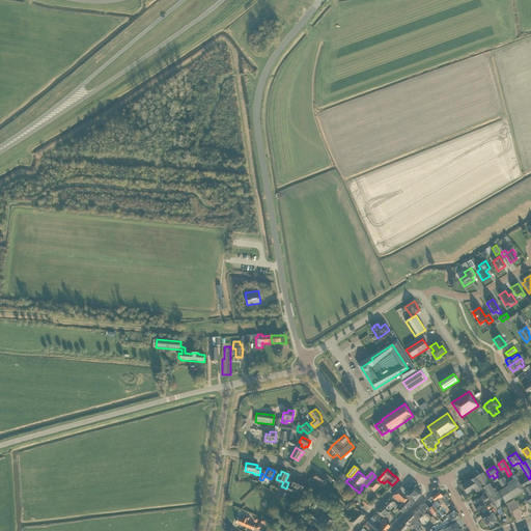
[(506,502),(512,498),(524,491),(518,480),(508,485),(500,491),(497,493),(494,488),(493,490),(490,483),(483,472),(466,483),(463,485),(467,494),(473,490),(475,495),(478,493),(478,491),(480,490),(480,491),(484,488),(491,498),(497,508),(506,502)]
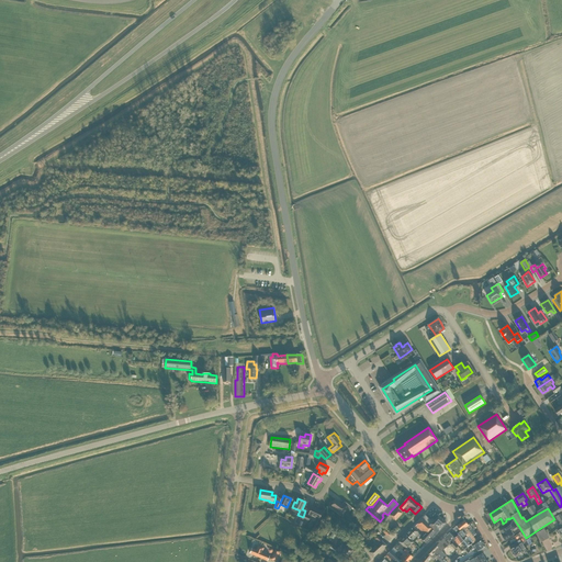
[(332,506),(340,513),(345,507),(350,510),(352,507),(346,503),(344,505),(336,501),(332,506)]
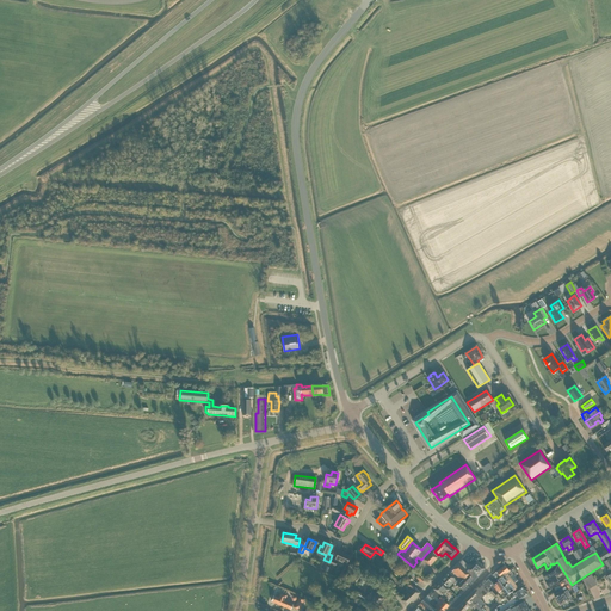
[(582,555),(585,559),(596,553),(597,551),(593,545),(590,548),(590,550),(582,555)]
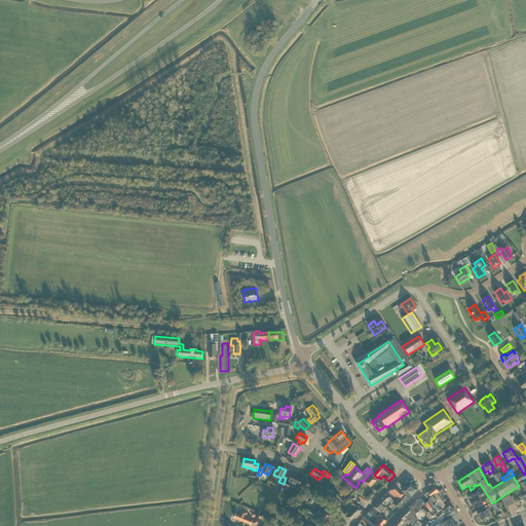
[(493,476),(497,482),(502,479),(498,473),(493,476)]
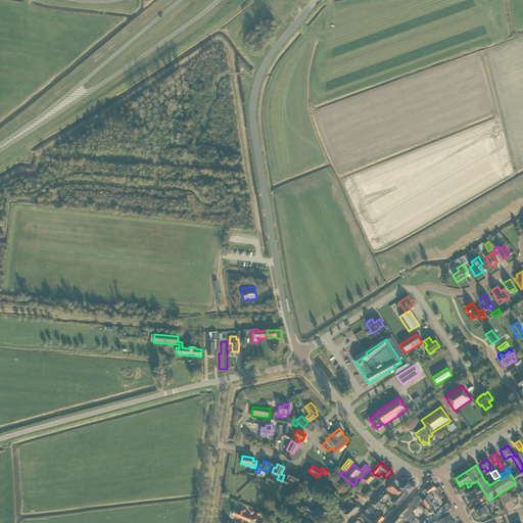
[(300,476),(291,472),(287,480),(283,478),(281,484),(286,486),(289,480),(297,483),(300,476)]
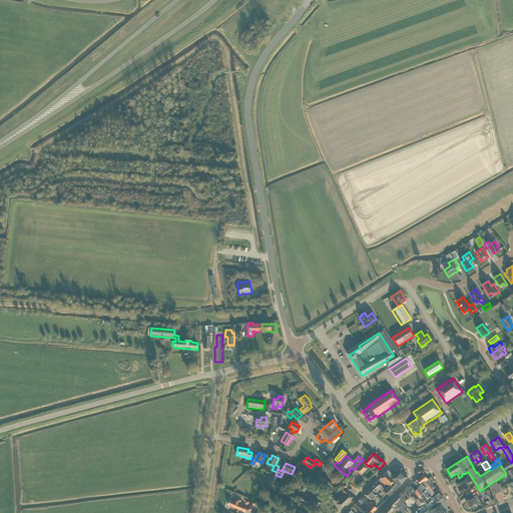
[(360,474),(367,468),(362,464),(356,470),(360,474)]
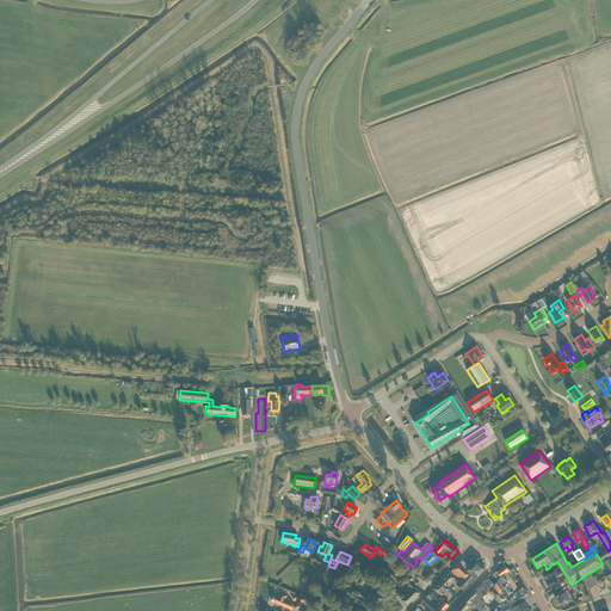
[(458,565),(474,579),(475,580),(485,568),(476,561),(471,566),(470,565),(469,566),(468,566),(462,561),(458,565)]
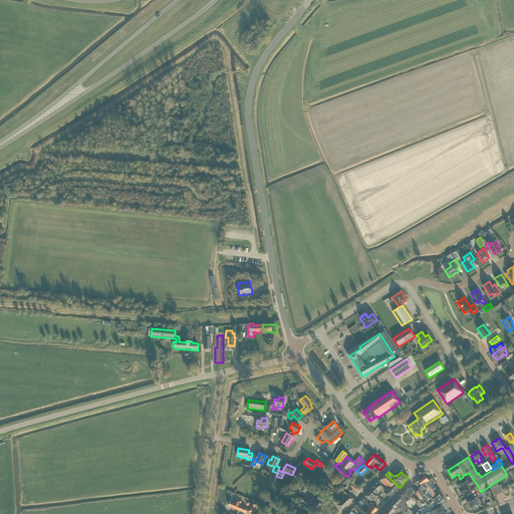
[(390,496),(399,487),(386,475),(380,481),(387,487),(383,490),(386,492),(386,493),(390,496)]
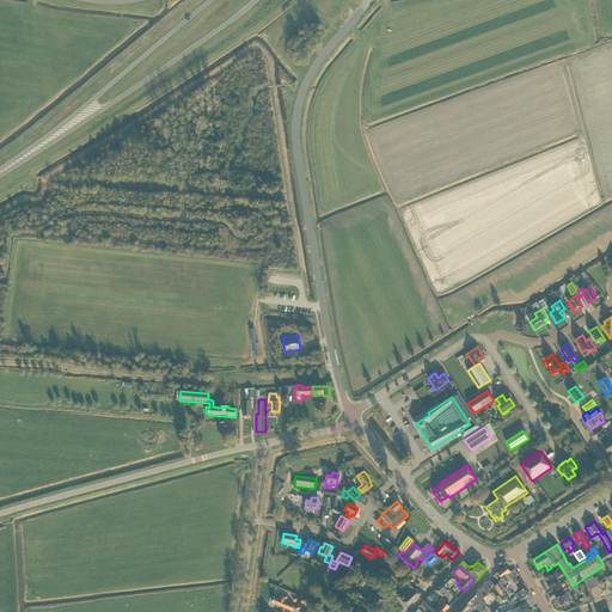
[(509,595),(510,594),(512,593),(515,591),(519,588),(510,577),(513,575),(510,571),(509,573),(506,567),(497,573),(500,576),(496,579),(499,581),(500,582),(505,589),(509,595)]
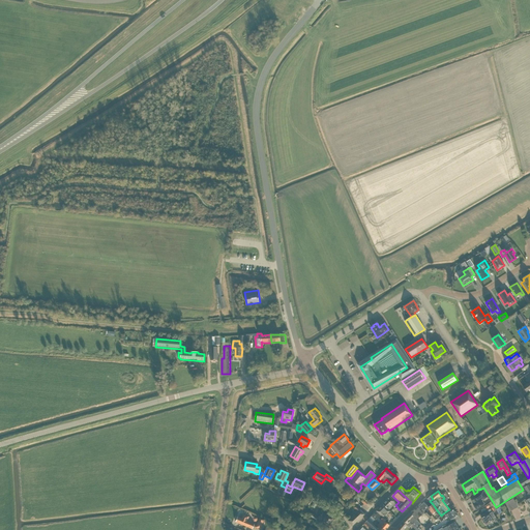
[(473,505),(476,509),(484,504),(481,500),(488,497),(484,492),(483,491),(471,499),(474,504),(473,505)]
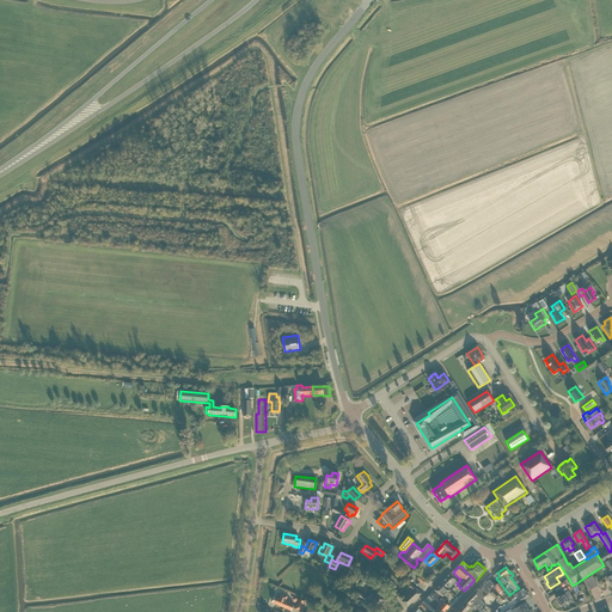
[(448,589),(457,581),(456,580),(456,579),(451,574),(442,583),(448,589)]
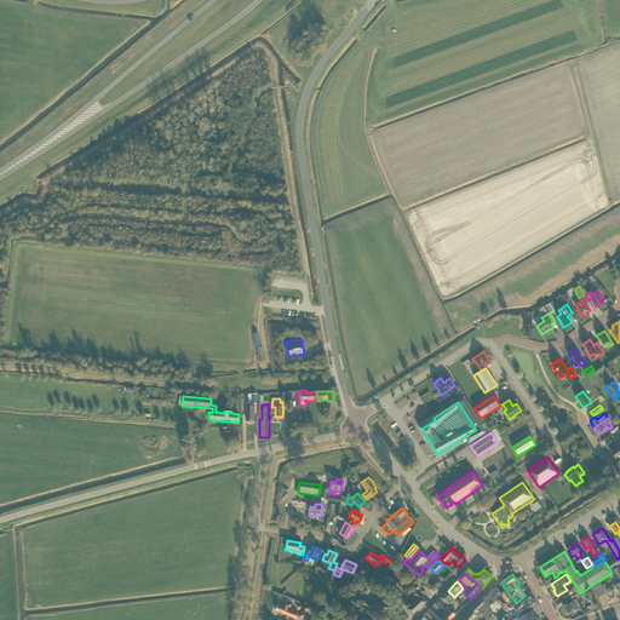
[(591,586),(597,597),(606,593),(598,581),(591,586)]
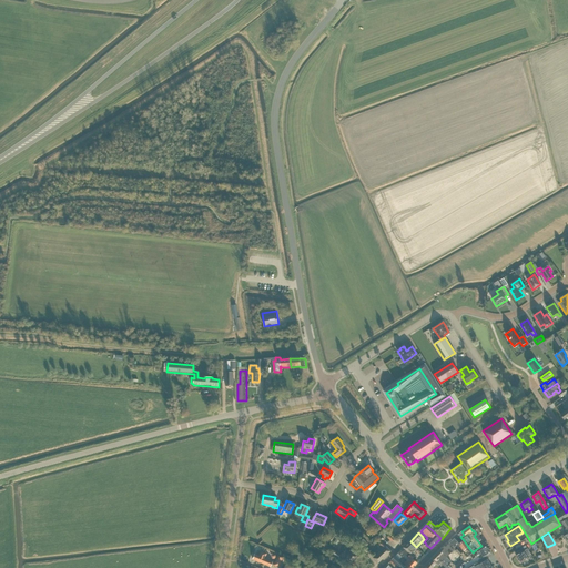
[(454,537),(447,544),(450,547),(453,546),(455,547),(456,546),(458,544),(459,545),(460,543),(459,541),(459,543),(454,537)]
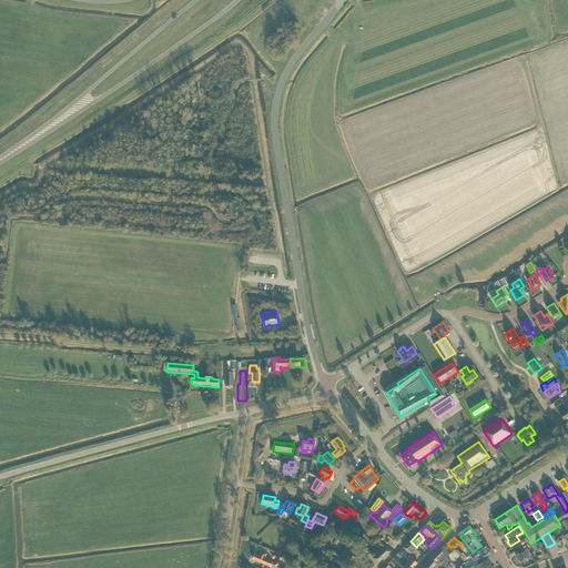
[(358,544),(362,549),(366,546),(365,545),(367,544),(364,539),(358,544)]
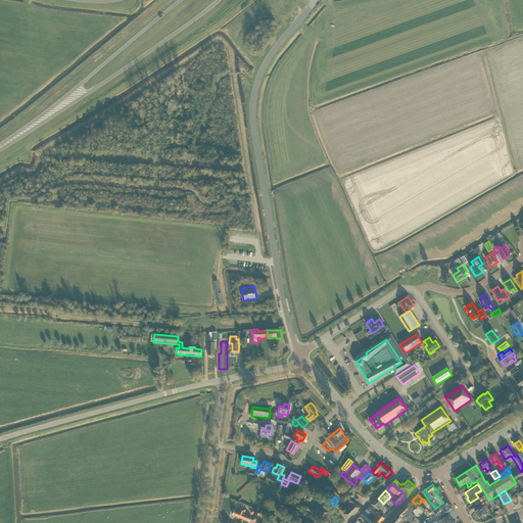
[(427,497),(424,500),(423,502),(427,508),(431,504),(427,497)]
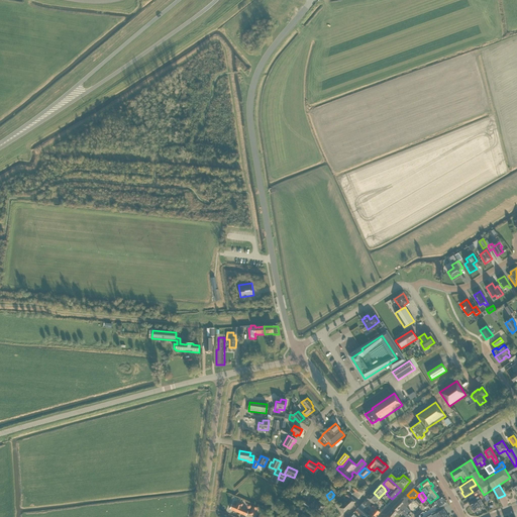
[(340,508),(343,513),(355,502),(347,493),(345,496),(347,498),(345,500),(346,502),(340,508)]
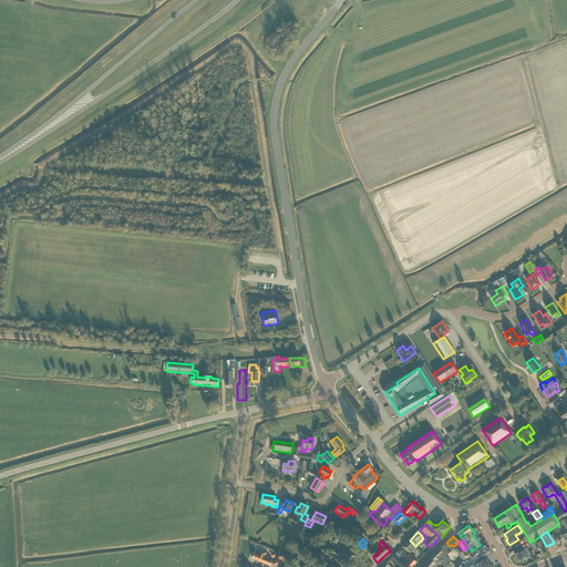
[(403,547),(410,554),(416,547),(415,546),(410,540),(403,547)]
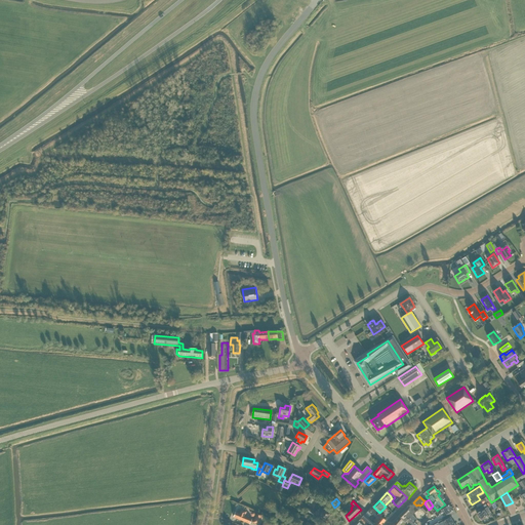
[(413,502),(407,509),(412,515),(419,508),(425,513),(428,511),(423,507),(421,505),(420,506),(418,505),(416,506),(413,502)]
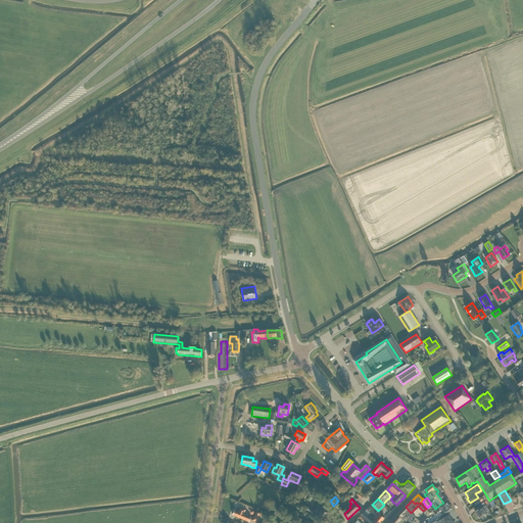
[(452,509),(447,502),(441,507),(440,505),(437,507),(436,508),(432,511),(435,515),(439,512),(442,510),(444,514),(452,509)]
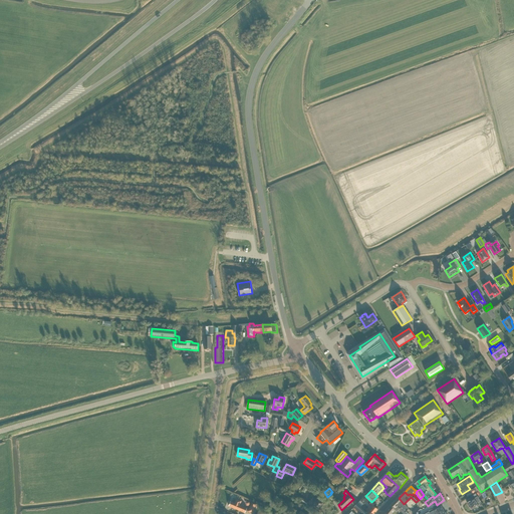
[(477,496),(475,498),(467,503),(471,510),(479,505),(478,503),(480,501),(477,496)]
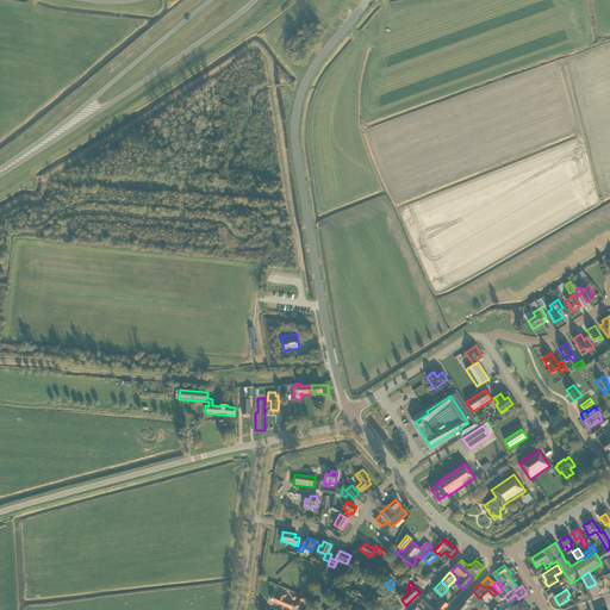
[(440,599),(436,603),(444,609),(448,604),(443,601),(444,599),(434,591),(433,593),(440,599)]
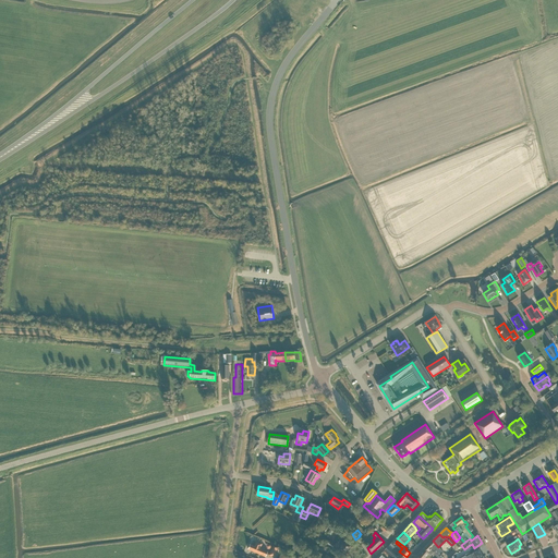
[(444,553),(438,547),(433,541),(424,549),(428,553),(432,549),(434,552),(437,555),(439,557),(444,553)]
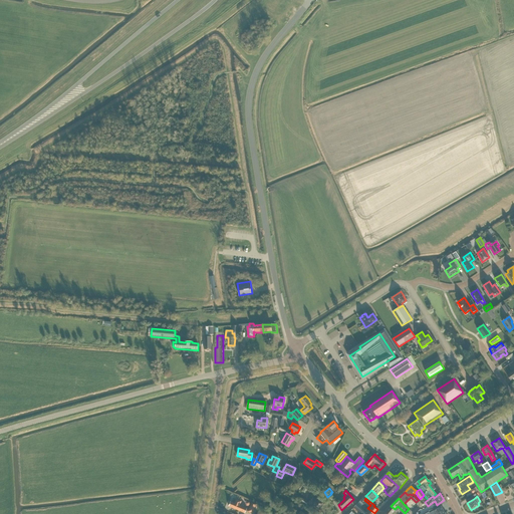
[(247,508),(240,505),(242,501),(236,499),(235,503),(231,501),(229,506),(245,513),(247,508)]
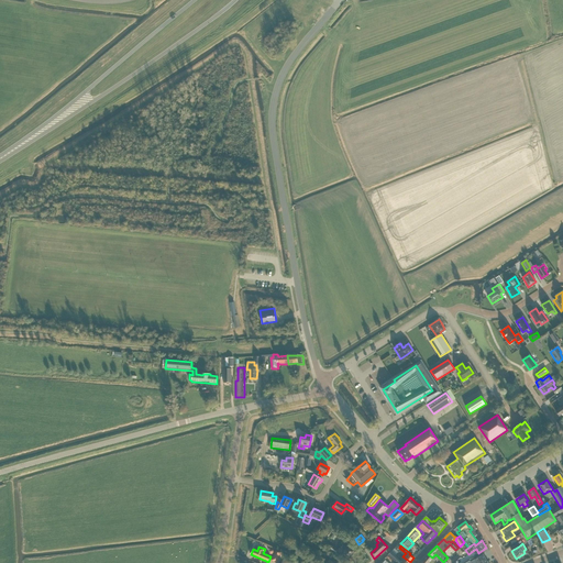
[(342,554),(348,558),(353,551),(348,547),(345,549),(343,547),(341,549),(344,551),(342,554)]
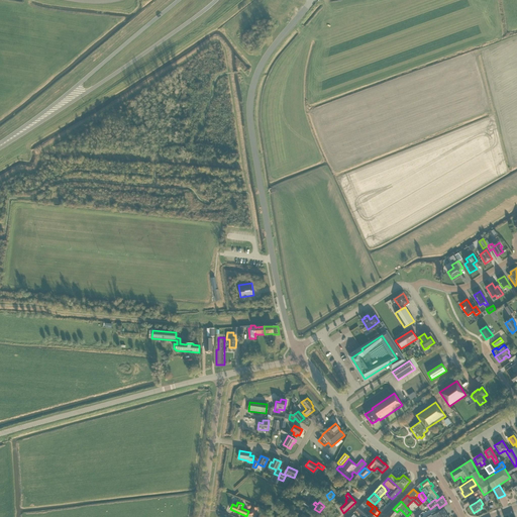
[(249,514),(253,516),(257,507),(253,505),(249,514)]
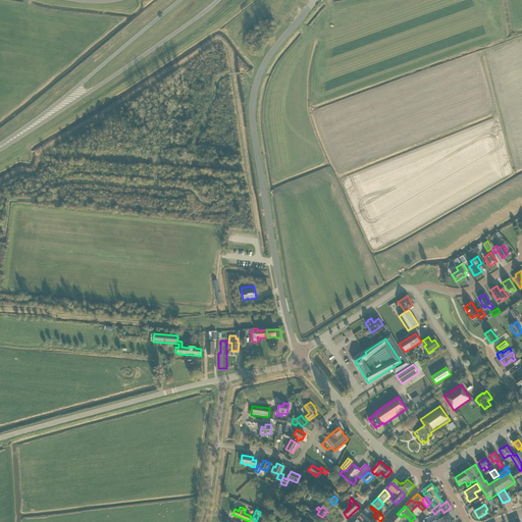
[(379,521),(380,521),(373,516),(371,518),(363,511),(360,515),(368,521),(379,521)]
